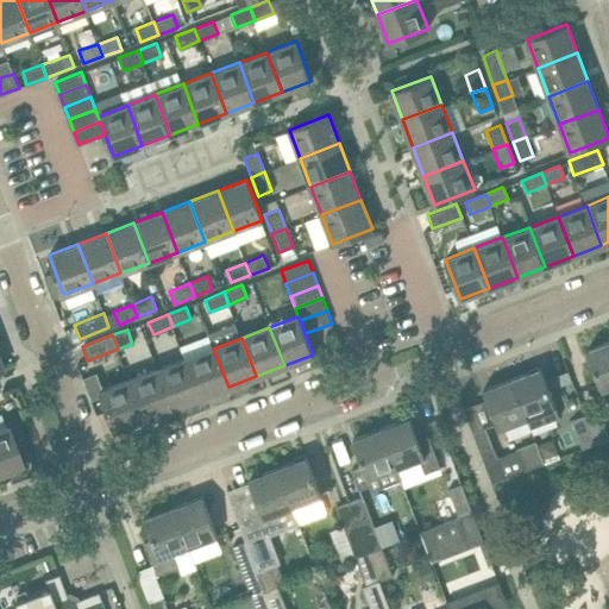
[(608,385),(608,340),(586,350),(602,389),(608,385)]
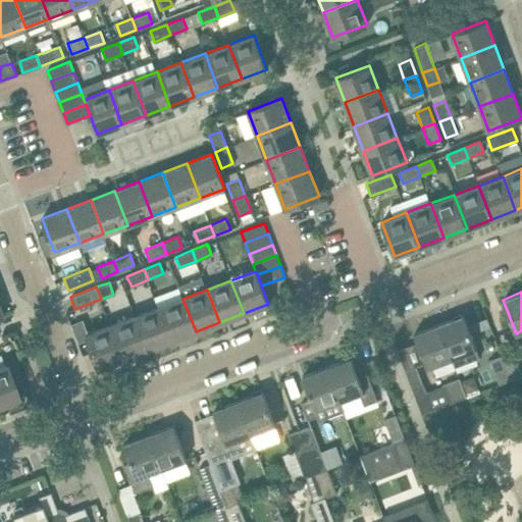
[(196,331),(183,299),(159,308),(169,334),(171,341),(196,331)]
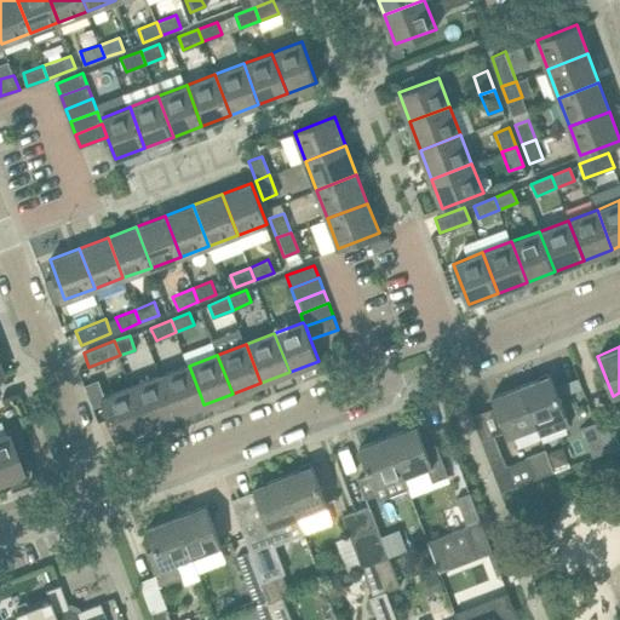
[(204,405),(201,397),(189,366),(160,377),(174,415),(204,405)]
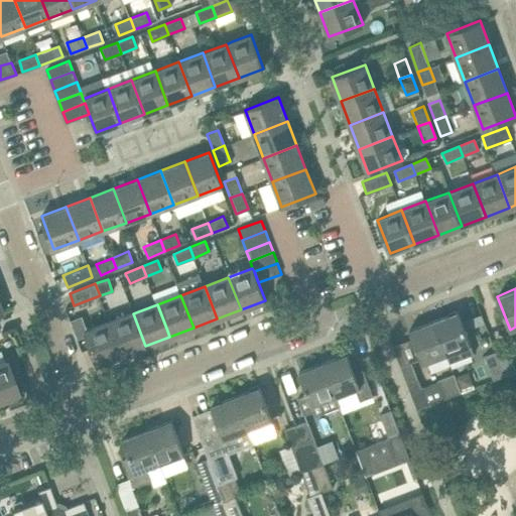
[(471,345),(458,311),(434,320),(446,354),(450,363),(474,354),(471,345)]
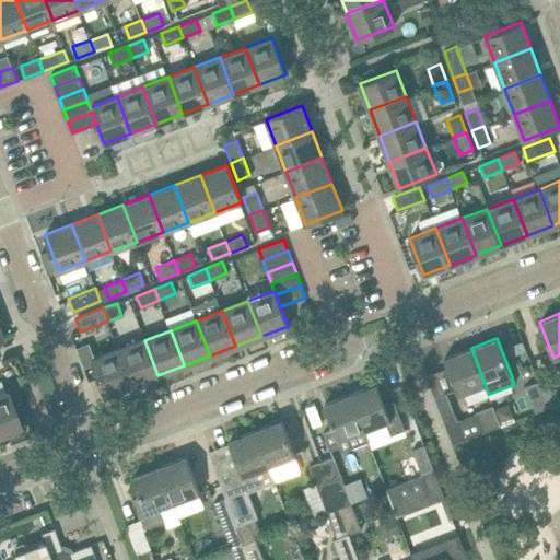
[(132,385),(158,375),(144,340),(119,350),(132,385)]
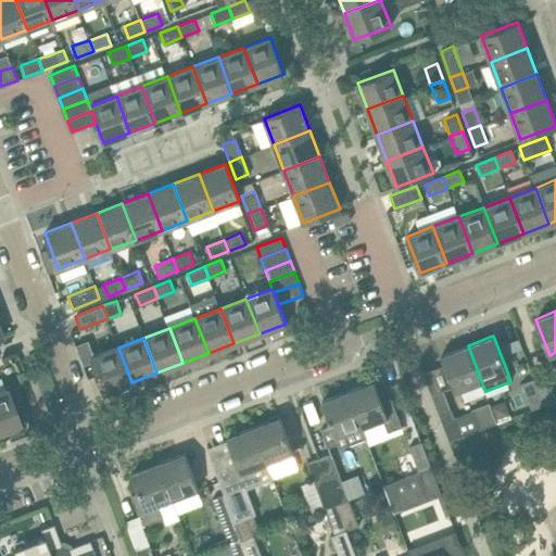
[(468,345),(441,355),(455,391),(481,381),(468,345)]
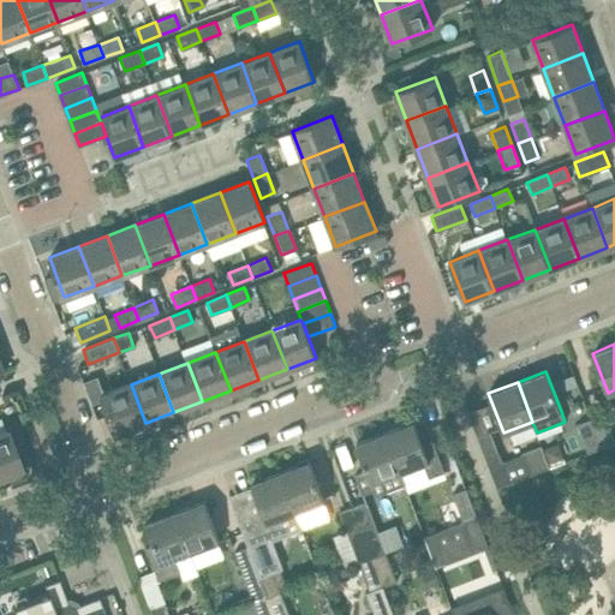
[(131,384),(124,387),(101,395),(117,434),(145,423),(131,384)]
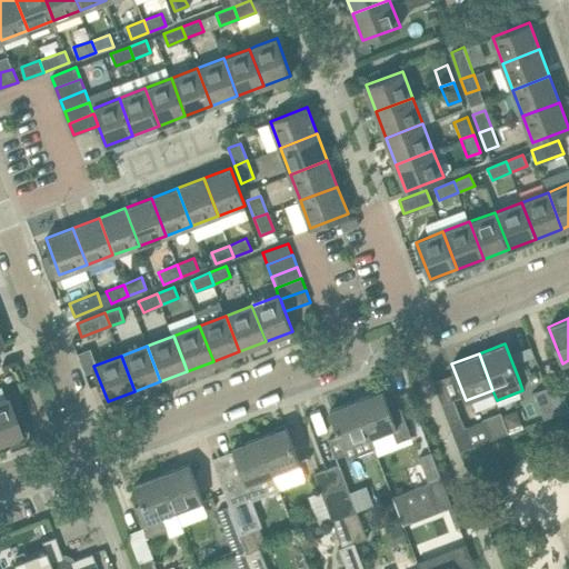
[(557,413),(568,409),(558,382),(547,387),(557,413)]
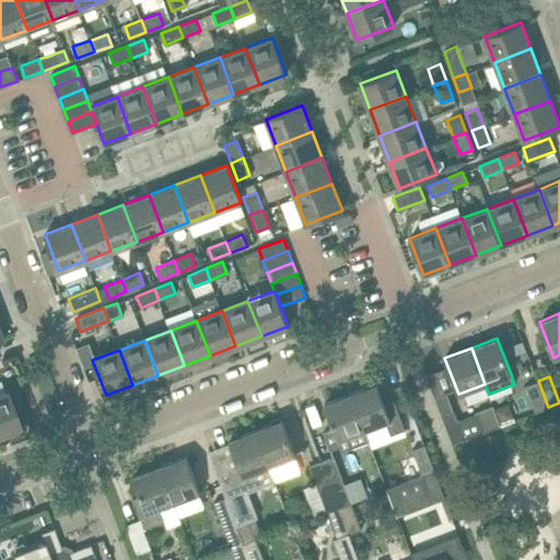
[(548,407),(538,381),(526,385),(536,411),(548,407)]
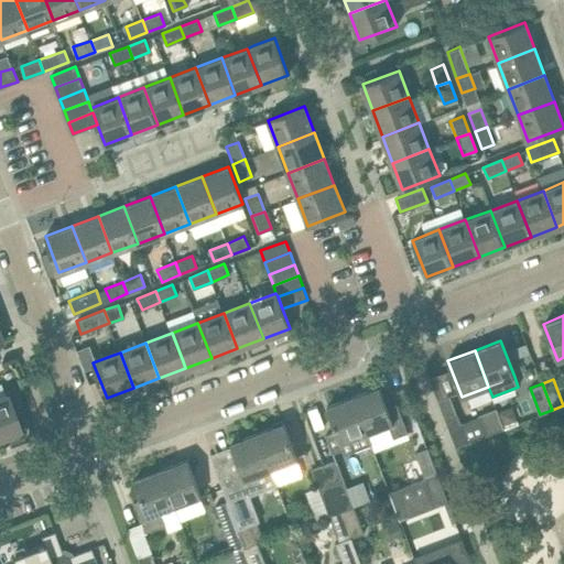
[(380,387),(353,397),(367,433),(369,432),(390,424),(394,437),(408,433),(397,403),(388,407),(380,387)]
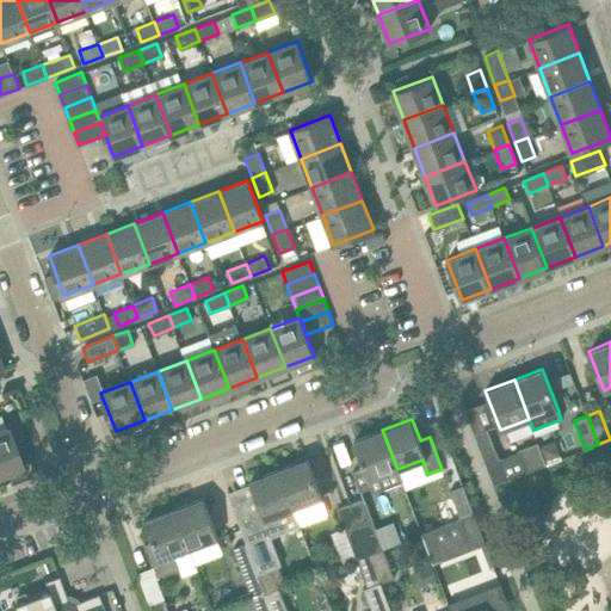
[(0,474),(23,467),(7,426),(0,429),(0,474)]
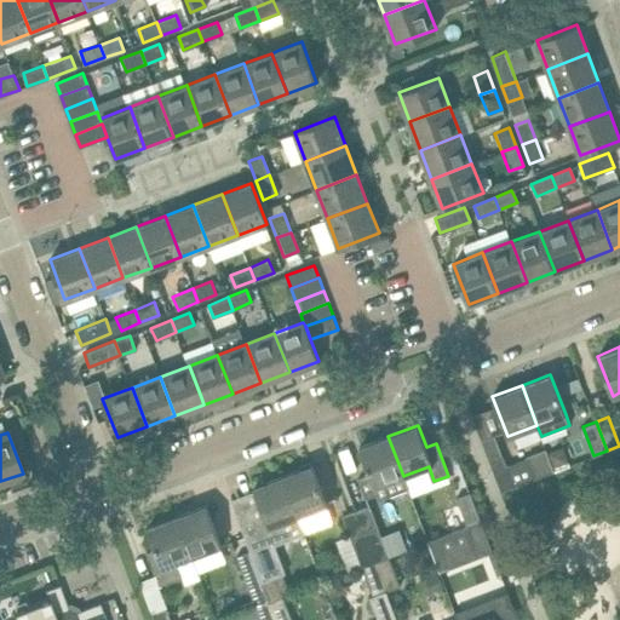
[(528,458),(506,465),(495,435),(481,440),(500,492),(535,478),(528,458)]
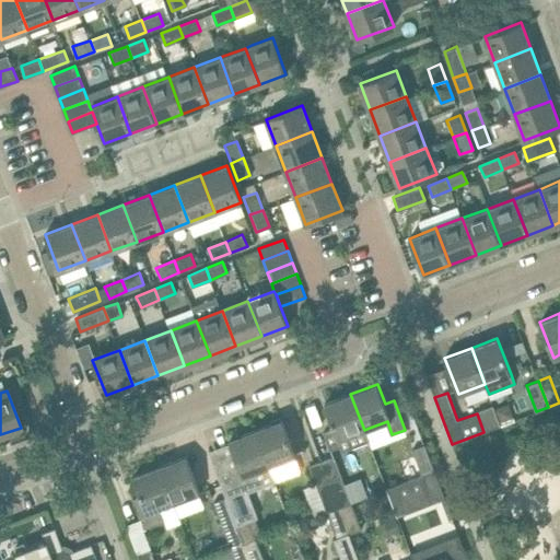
[(340,448),(342,454),(372,443),(366,429),(364,430),(350,394),(324,404),(334,428),(323,432),(330,452),(340,448)]
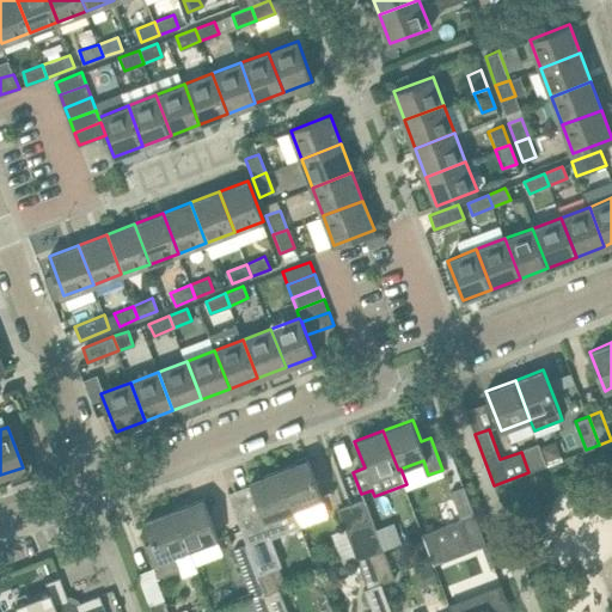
[(323,499),(307,459),(279,470),(294,509),(323,499)]
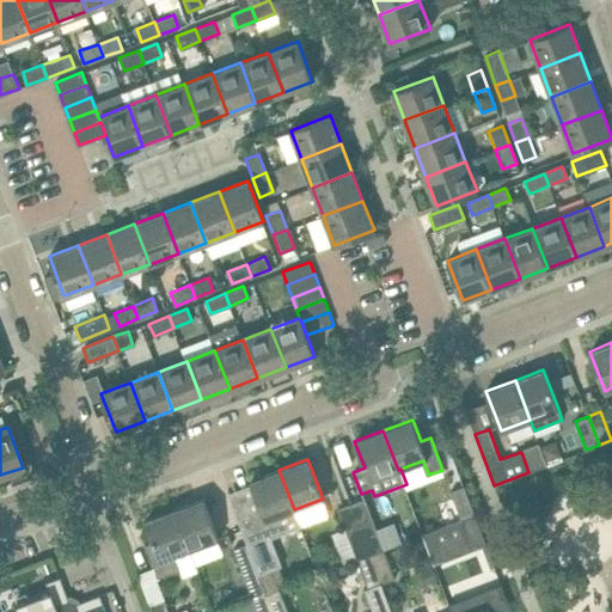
[(279,470),(250,481),(261,509),(237,518),(246,544),(248,543),(265,594),(277,589),(270,569),(281,564),(271,538),(285,532),(279,515),(294,509),(279,470)]
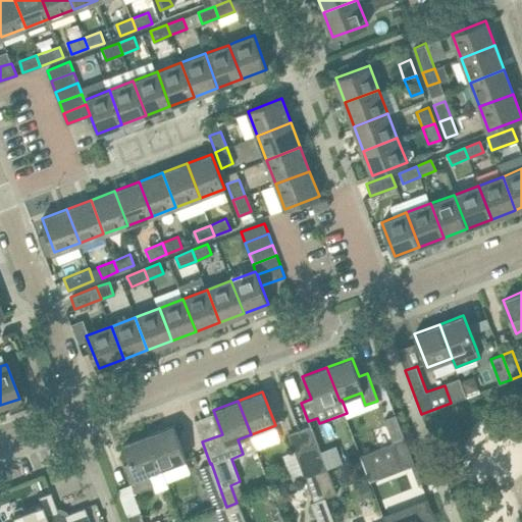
[(394,444),(405,438),(396,414),(384,418),(394,444)]
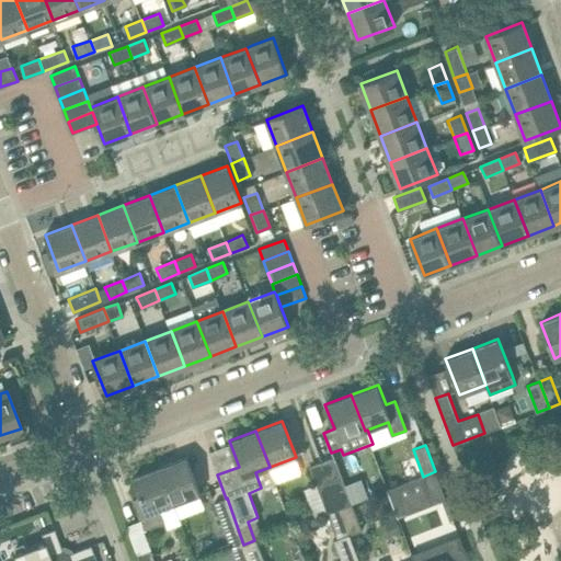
[(194,478),(186,457),(160,467),(173,503),(199,493),(194,478)]
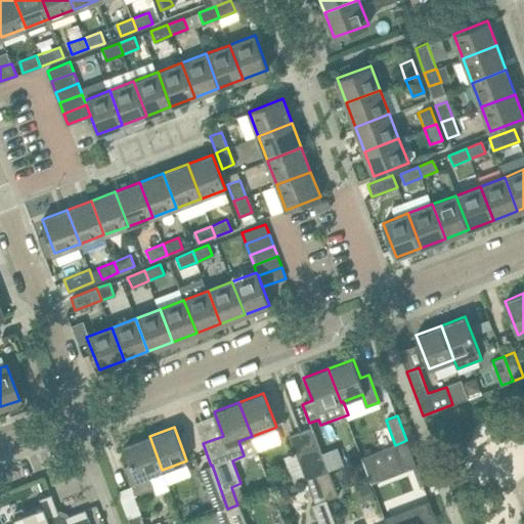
[(316,475),(328,470),(311,428),(300,432),(316,475)]
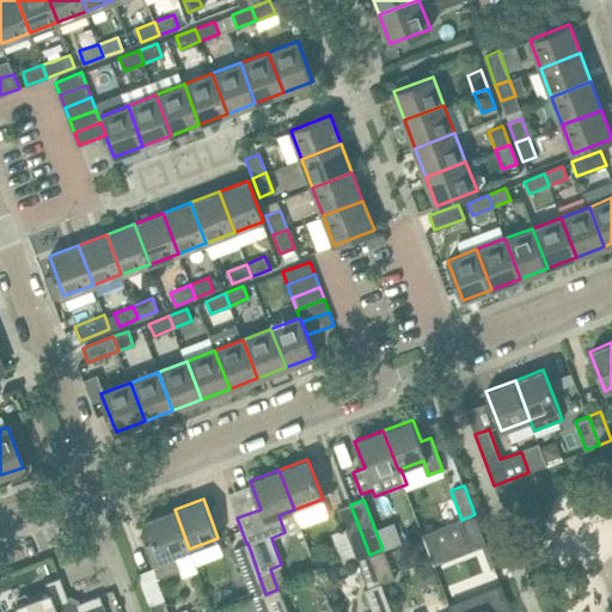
[(357,560),(369,555),(350,505),(338,509),(357,560)]
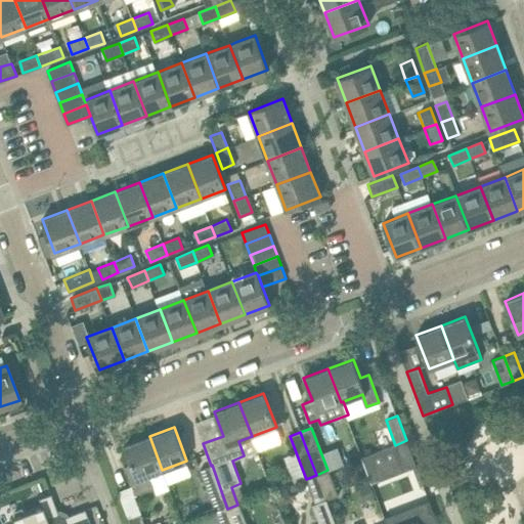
[(125,445),(131,464),(124,466),(134,494),(154,487),(149,475),(162,470),(149,436),(125,445)]
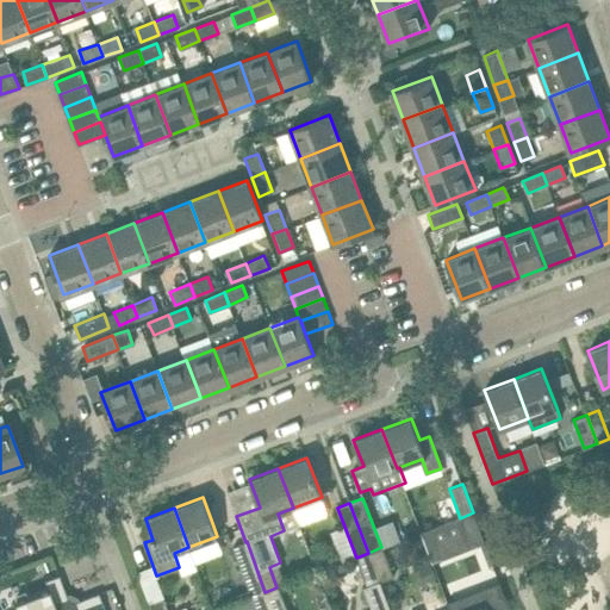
[(473,512),(460,518),(471,547),(484,542),(473,512)]
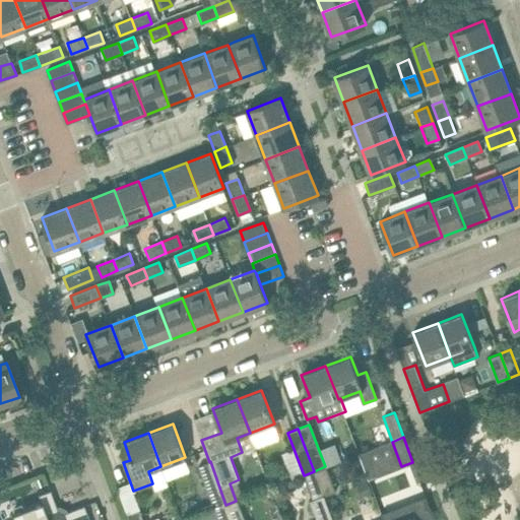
[(210,461),(209,462),(199,466),(215,509),(225,505),(210,461)]
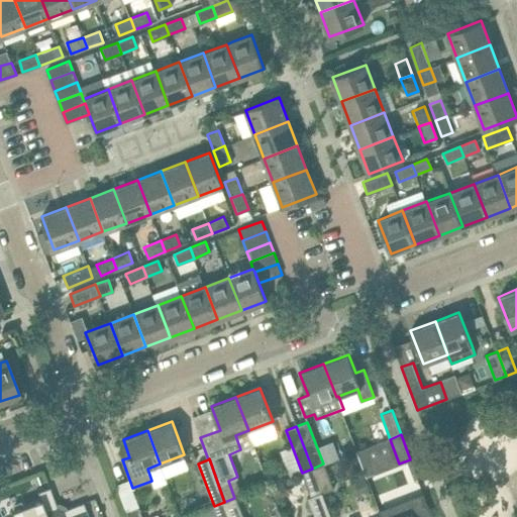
[(321,492),(332,488),(323,463),(312,469),(321,492)]
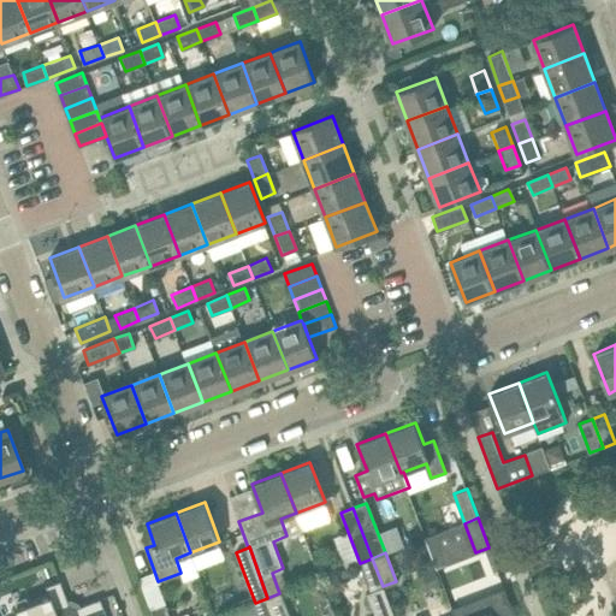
[(383,586),(372,558),(360,563),(371,591),(383,586)]
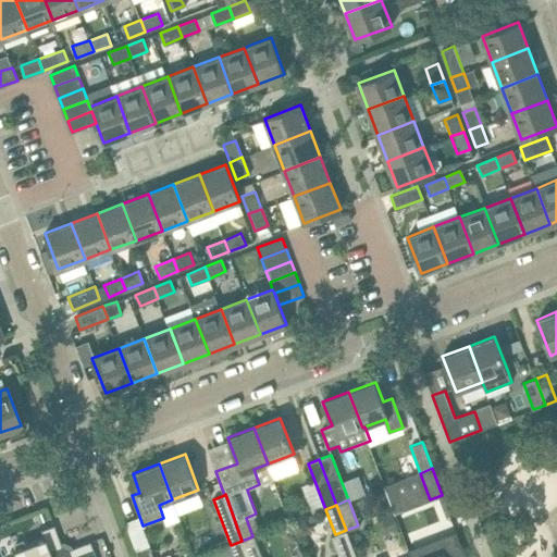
[(36,514),(39,522),(48,519),(45,510),(36,514)]
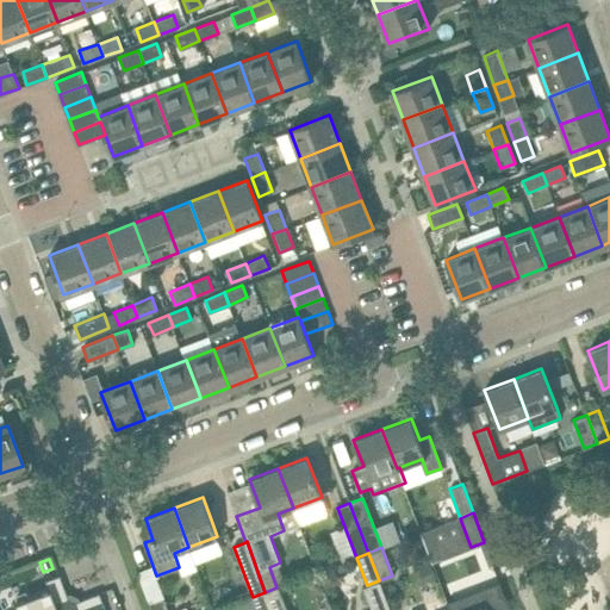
[(58,574),(44,580),(48,589),(55,609),(93,609),(94,609),(103,607),(98,592),(75,601),(67,597),(58,574)]
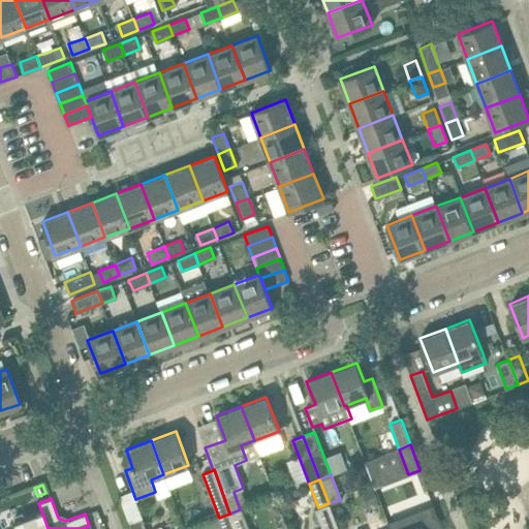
[(402,516),(406,528),(402,528),(442,528),(433,504),(402,516)]
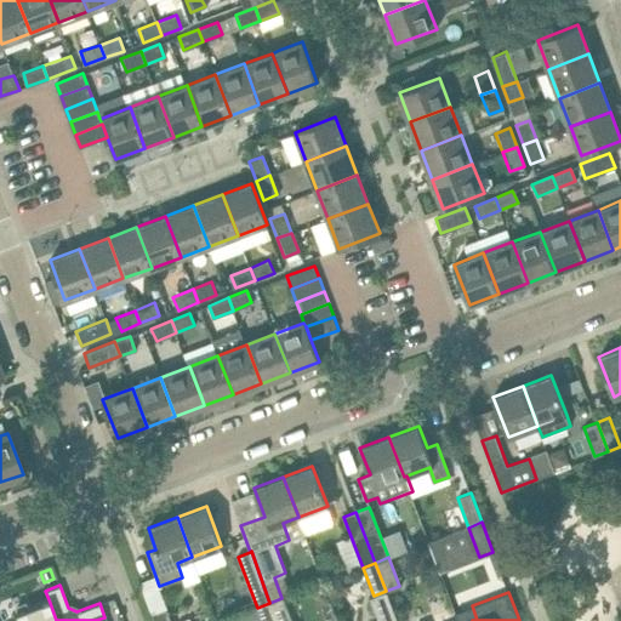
[(277,620),(290,620),(281,598),(269,603),(277,620)]
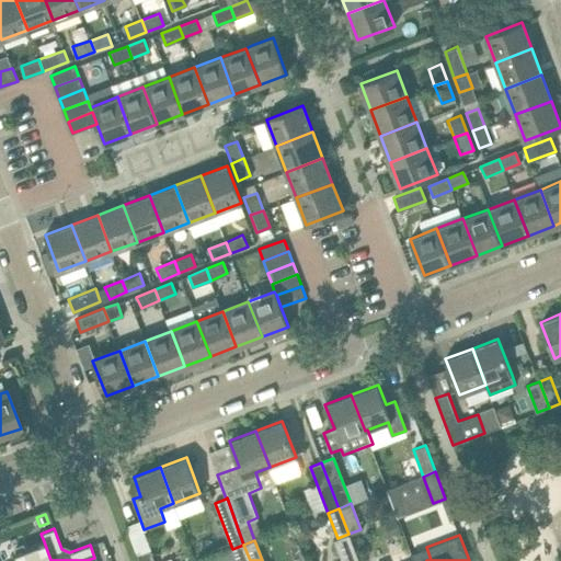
[(50,560),(44,541),(11,553),(14,560),(50,560)]
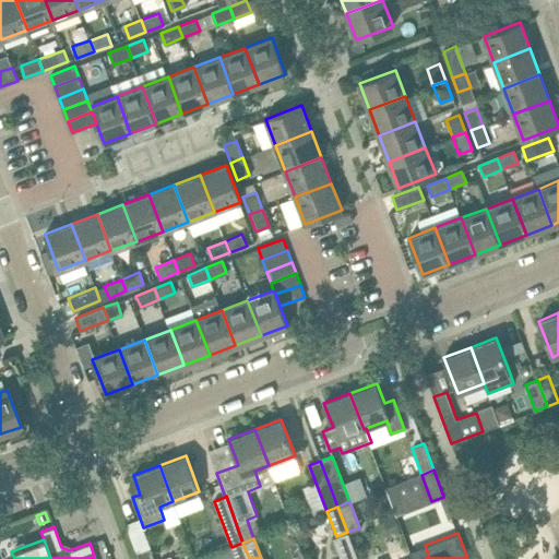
[(249,558),(242,543),(232,547),(236,558),(249,558)]
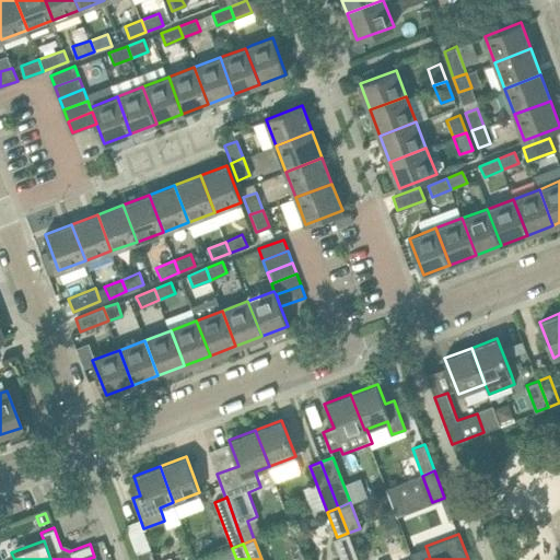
[(140,559),(154,559),(150,548),(138,552),(140,559)]
